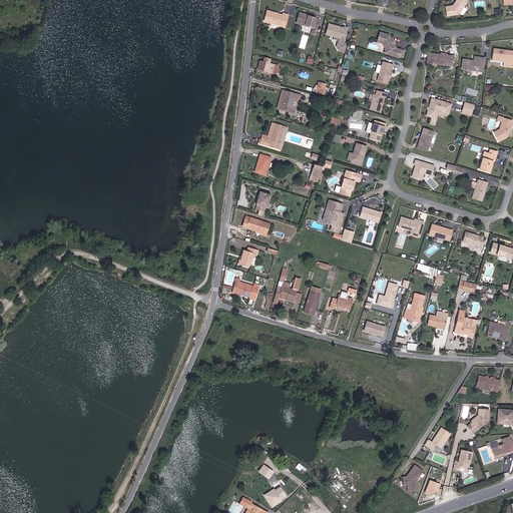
[(467,0),(458,0),(456,2),(456,5),(455,6),(454,6),(446,7),(447,16),(459,15),(469,1),(467,0)]
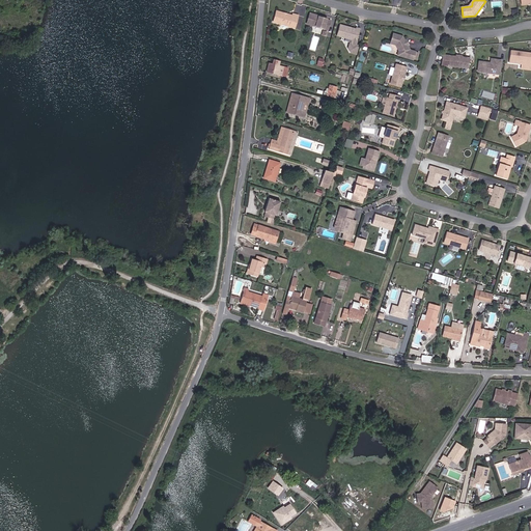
[(283,16),(283,15),(276,12),(273,23),(295,29),(298,17),(292,15),(292,17),(286,16),(285,17),(283,16)]
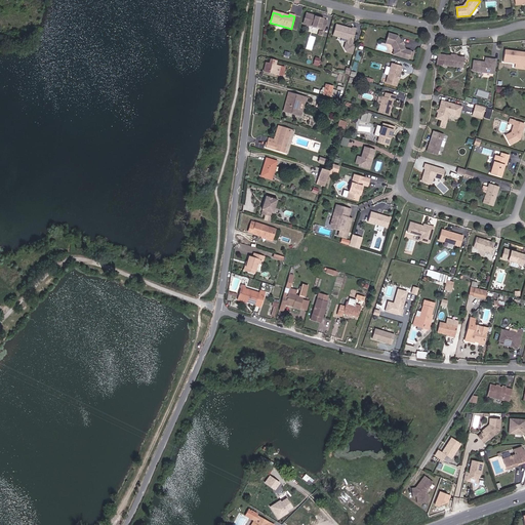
[(323,31),(326,22),(322,21),(322,18),(306,14),(303,25),(323,31)]
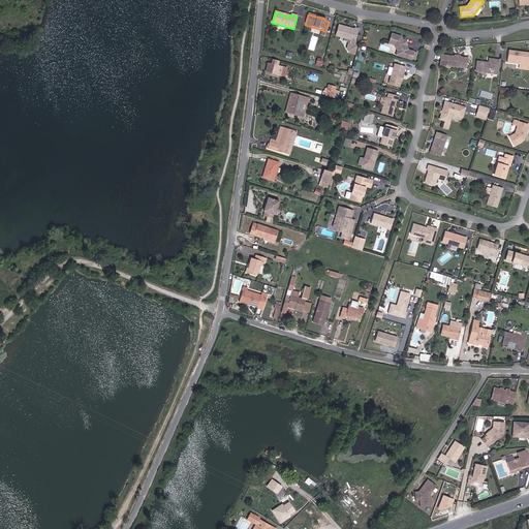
[(354,30),(338,26),(335,36),(350,41),(349,44),(348,44),(347,50),(349,54),(354,55),(356,47),(354,45),(359,30),(354,29),(354,30)]
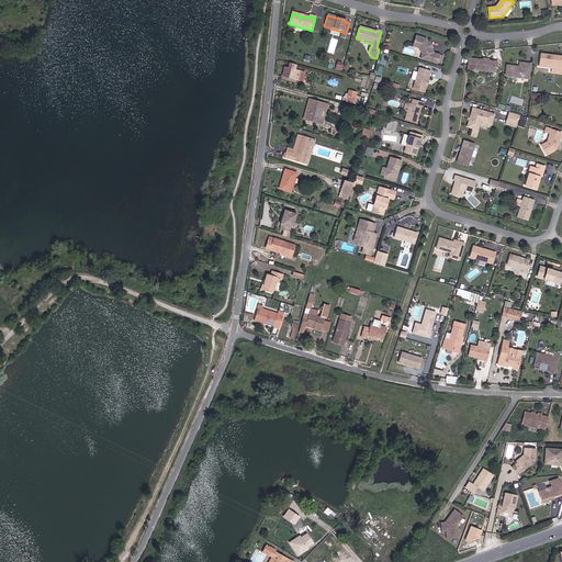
[(425,60),(433,63),(433,62),(437,63),(439,56),(434,54),(434,53),(431,49),(429,48),(427,45),(428,43),(426,40),(416,36),(413,46),(418,48),(422,55),(426,56),(426,57),(425,60)]
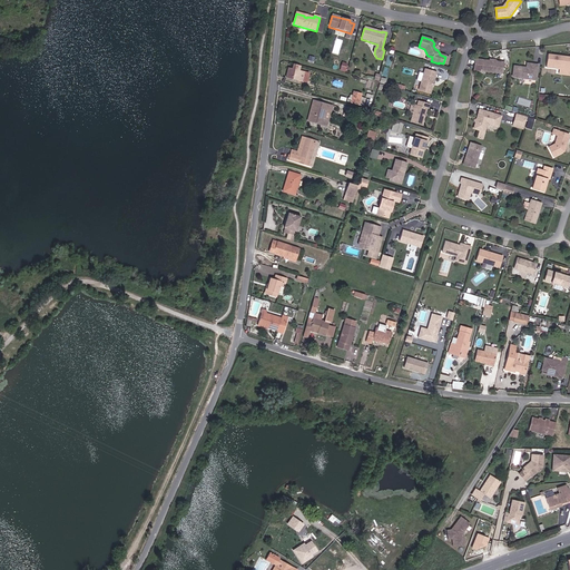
[(569,57),(549,55),(547,68),(569,70),(569,57)]
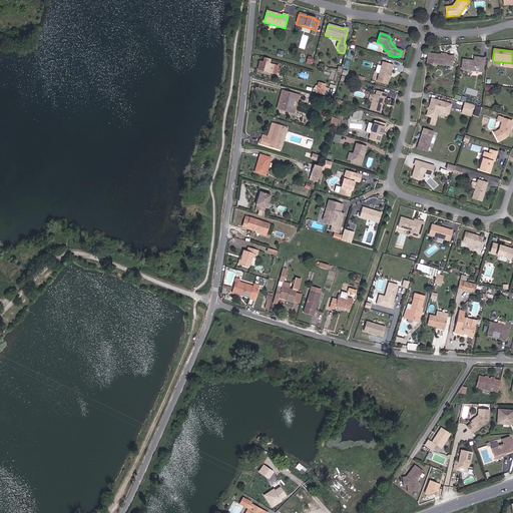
[(445,55),(428,53),(427,63),(453,66),(454,56),(447,55),(446,54),(445,55)]
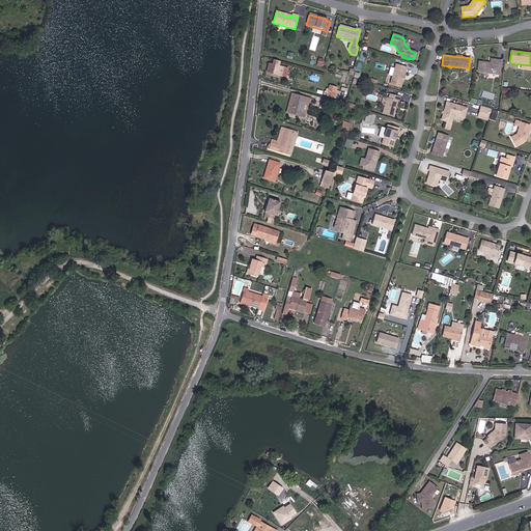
[(270,62),(267,72),(281,76),(282,73),(284,73),(285,67),(284,66),(278,65),(279,61),(274,59),(273,63),(270,62)]
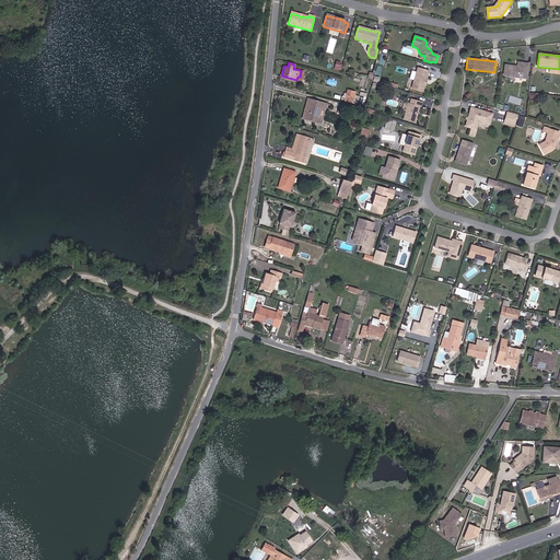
[(527,79),(529,65),(518,63),(518,69),(515,68),(515,67),(506,65),(504,76),(527,79)]
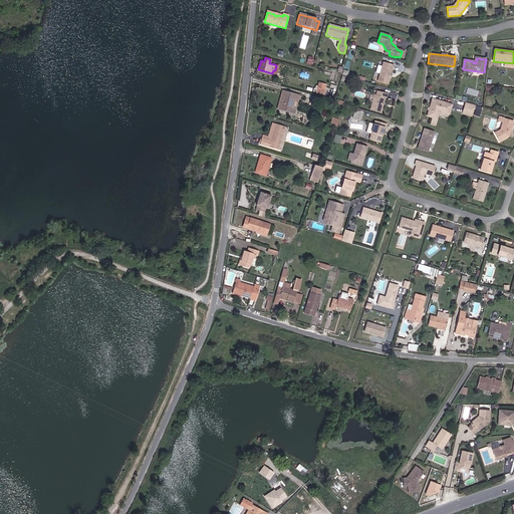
[(388,84),(394,66),(383,63),(377,81),(388,84)]
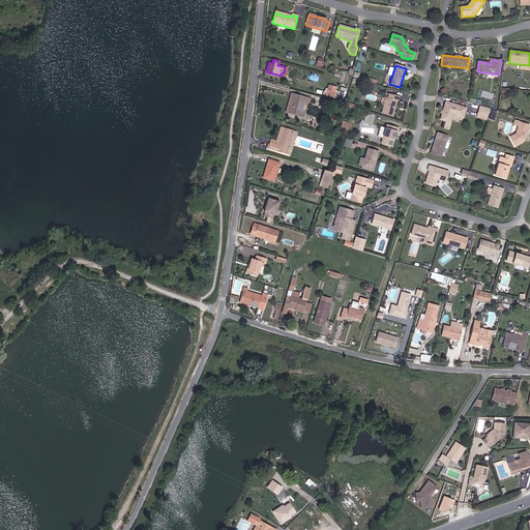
[(342,98),(343,92),(335,90),(336,87),(330,85),(328,92),(323,91),(323,94),(342,98)]
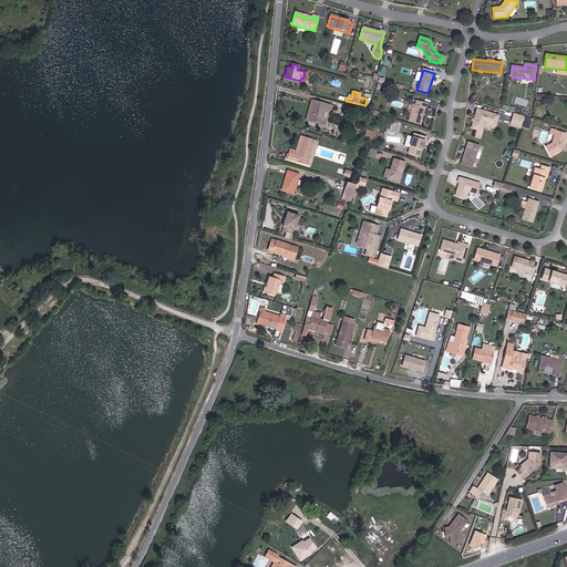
[(313,100),(309,121),(326,124),(330,104),(313,100)]
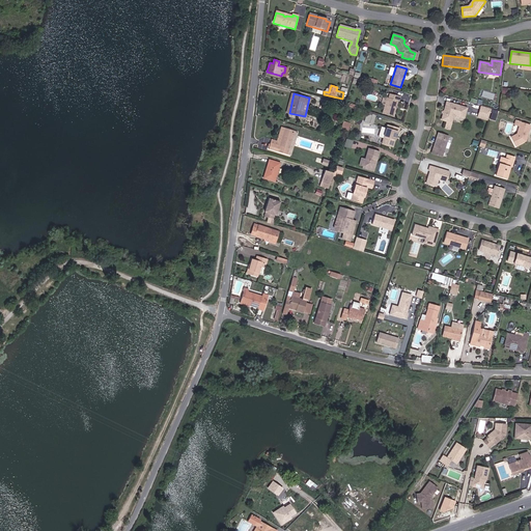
[(398,102),(400,98),(389,94),(388,99),(387,99),(382,114),(393,117),(397,102),(398,102)]
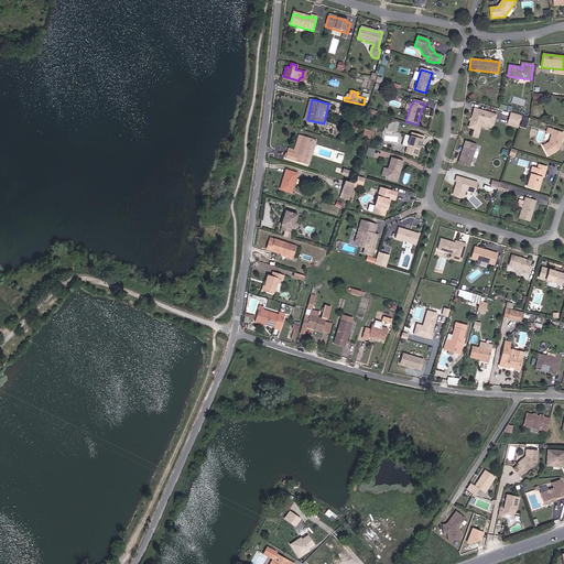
[(484,123),(486,123),(489,114),(474,109),(472,118),(473,118),(473,121),(470,122),(468,128),(474,129),(480,126),(480,125),(484,123)]
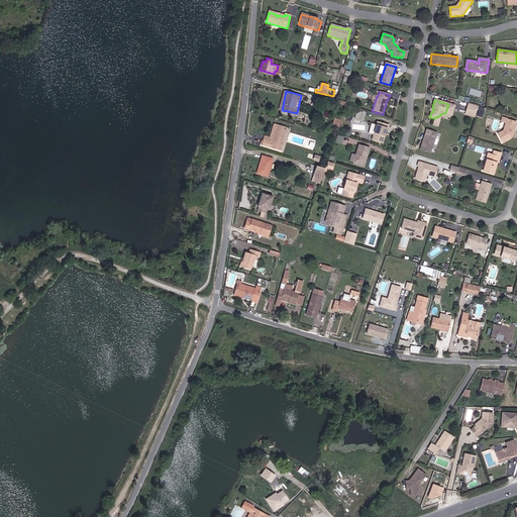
[(448,104),(445,113),(451,115),(454,106),(448,104)]
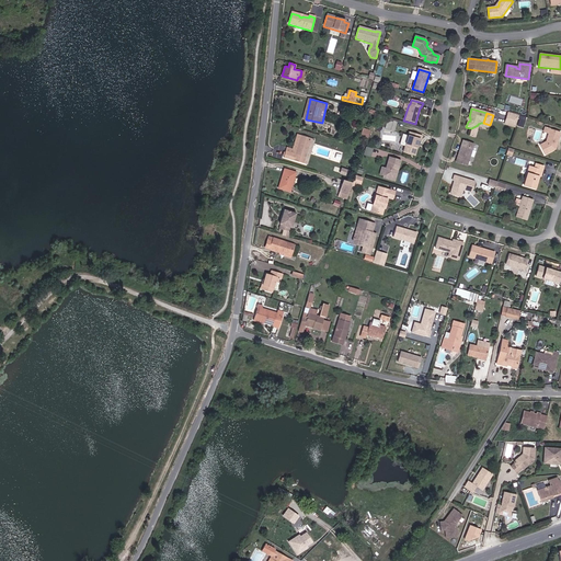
[(517,121),(507,117),(505,125),(515,128),(517,121)]
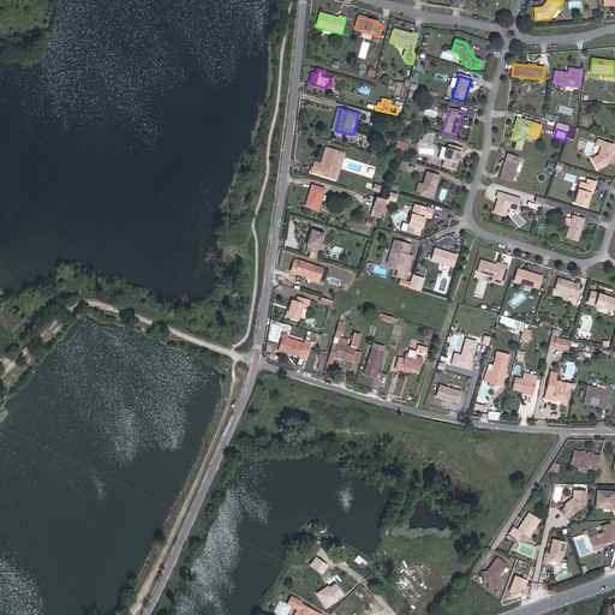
[(435,135),(424,131),(422,141),(431,144),(435,135)]
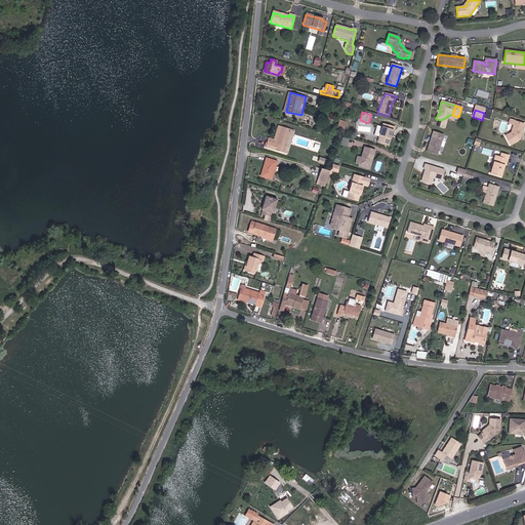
[(520,140),(524,124),(515,121),(511,133),(505,136),(510,146),(520,140)]
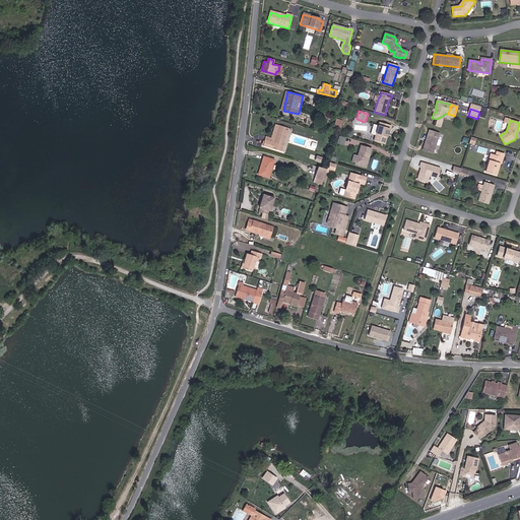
[(389,130),(391,126),(379,122),(378,126),(375,135),(374,141),(384,144),(388,130),(389,130)]
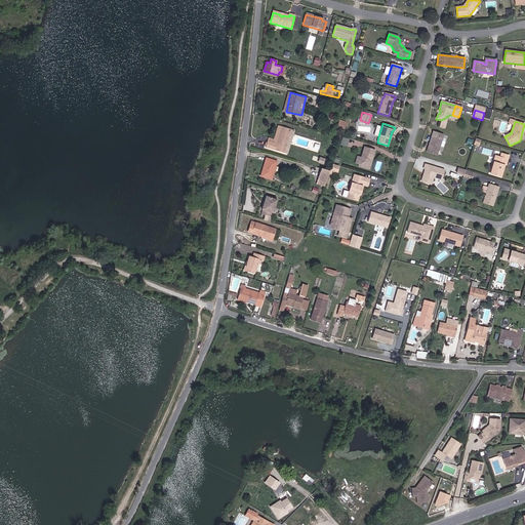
[(276,144),(282,126),(278,125),(274,139),(264,136),(263,139),(276,144)]
